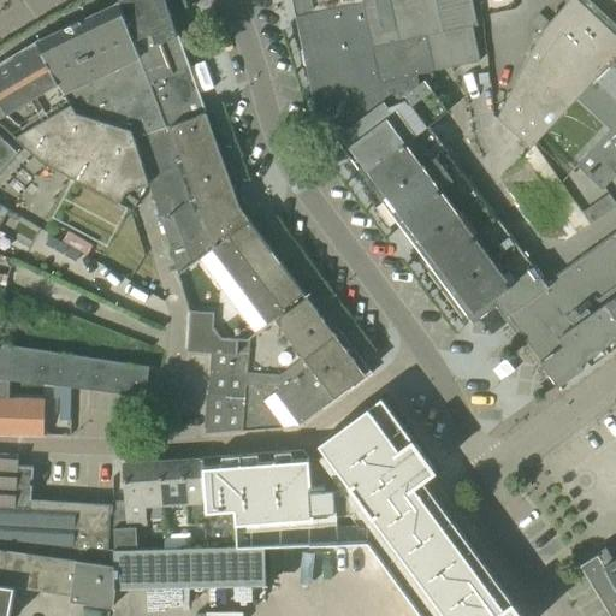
[(169,125),(206,111),(166,0),(118,0),(118,1),(169,125)]
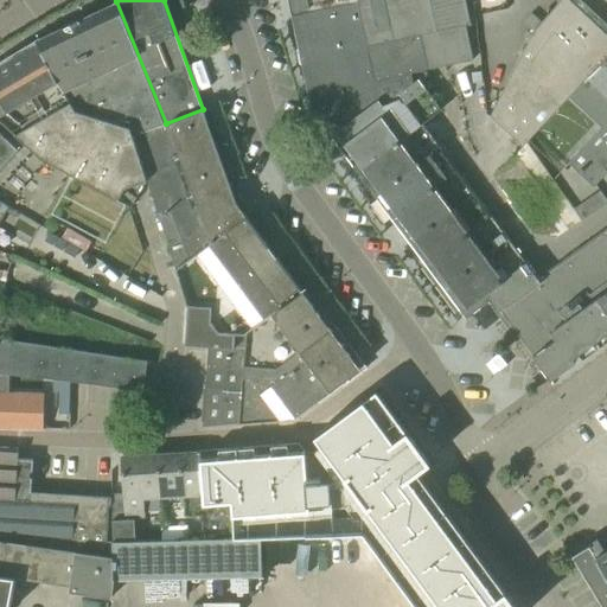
[(298,0),(313,70),(311,70),(319,108),(320,108),(336,129),(378,100),(382,104),(419,78),(414,72),(427,69),(473,61),(465,24),(436,30),(430,0),(298,0)]
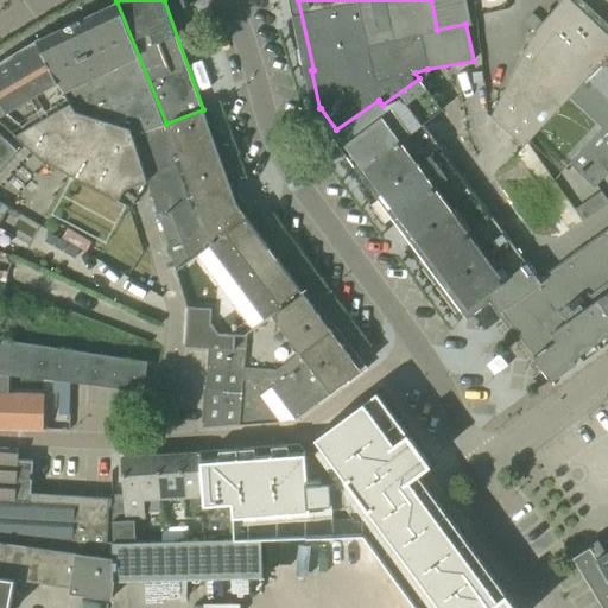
[(431,0),(437,30),(466,24),(472,24),(466,0),(431,0)]
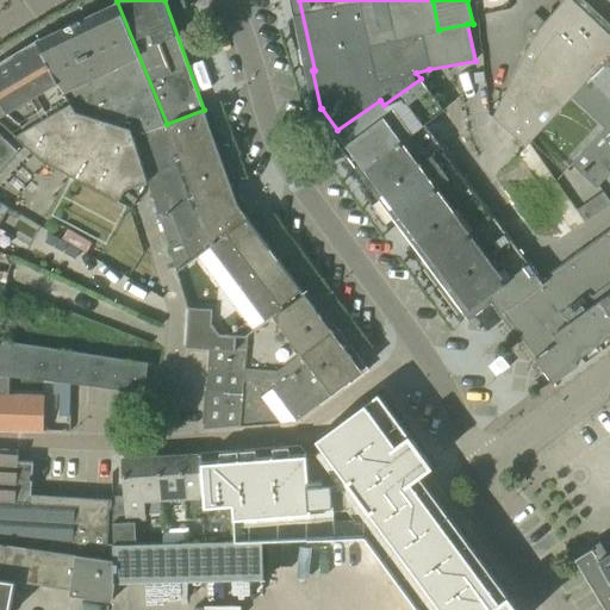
[(609,55),(609,33),(573,0),(562,0),(535,33),(492,116),(526,147),(589,79),(609,55)]
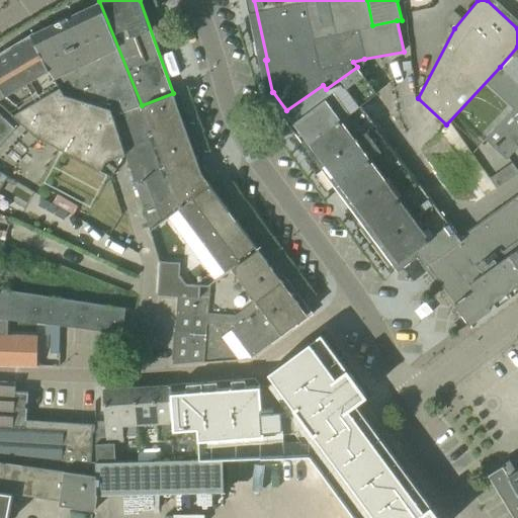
[(36,38),(66,97),(123,113),(142,105),(99,1),(97,2),(68,16),(53,23),(33,32),(36,38)]
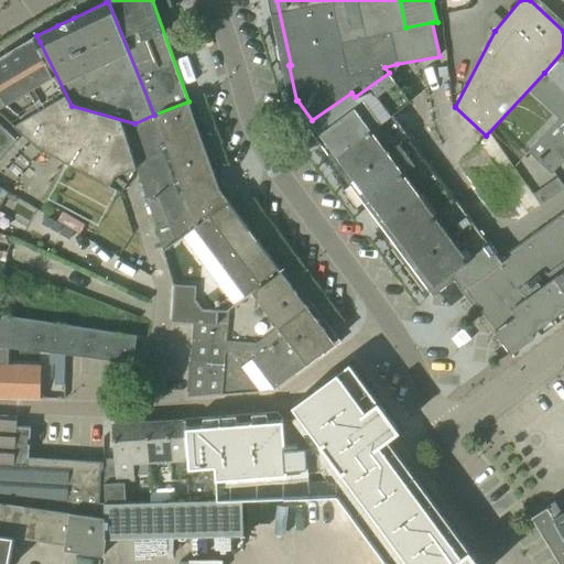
[(495,28),(502,19),(494,11),(486,20),(495,28)]
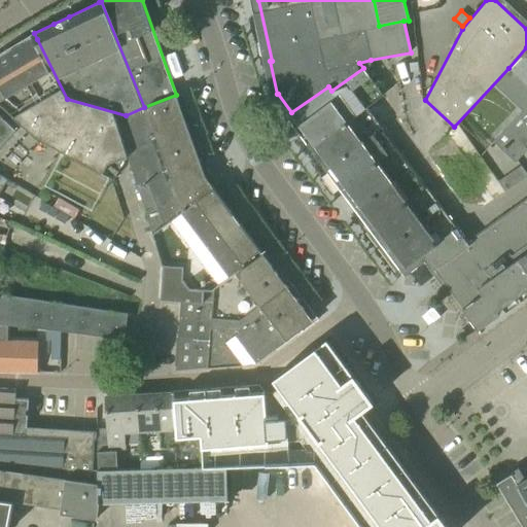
[(37,39),(34,33),(29,35),(29,36),(21,43),(20,42),(8,48),(7,47),(4,50),(0,54),(0,105),(35,138),(114,179),(114,178),(109,163),(127,156),(117,118),(126,115),(67,99),(37,39)]
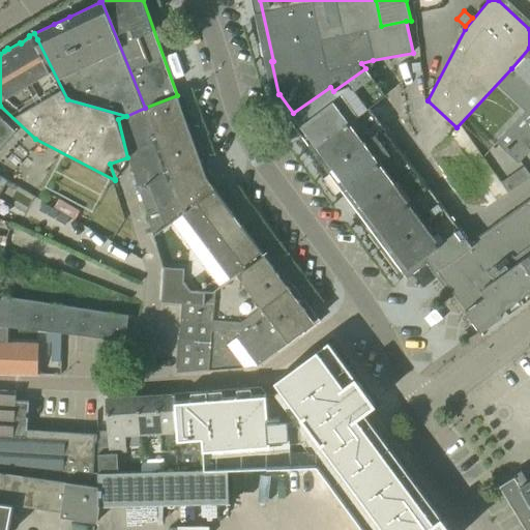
[(529,86),(529,105),(497,141),(519,160),(529,148),(529,48),(511,68),(529,86)]
